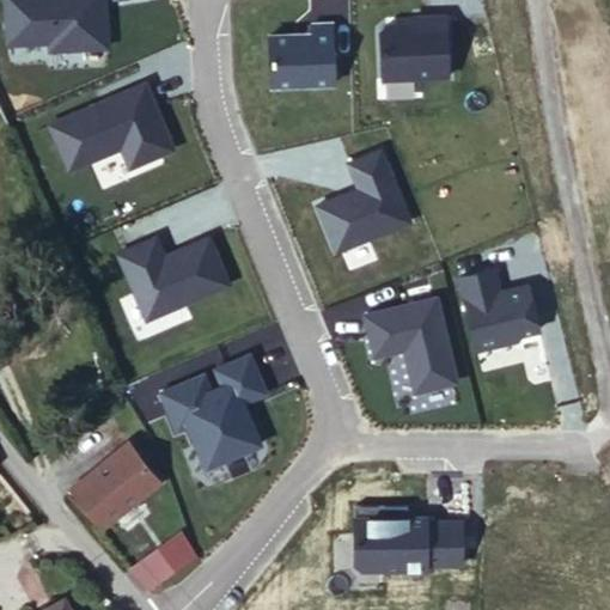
[(4,0),(6,47),(49,44),(49,53),(107,49),(103,0),(4,0)]
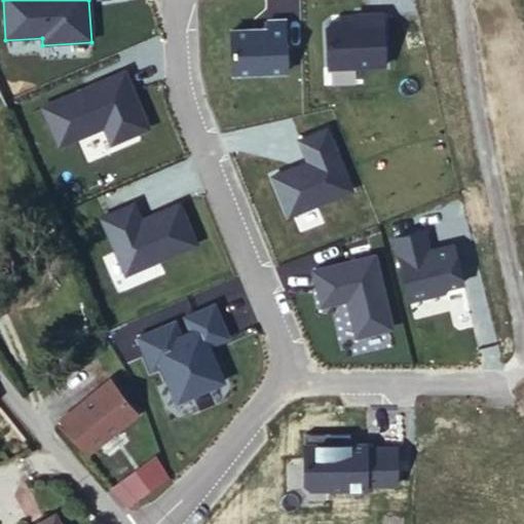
[(353,21),(331,22),(327,27),(328,68),(385,65),(382,13),(365,13),(366,20),(353,21)]
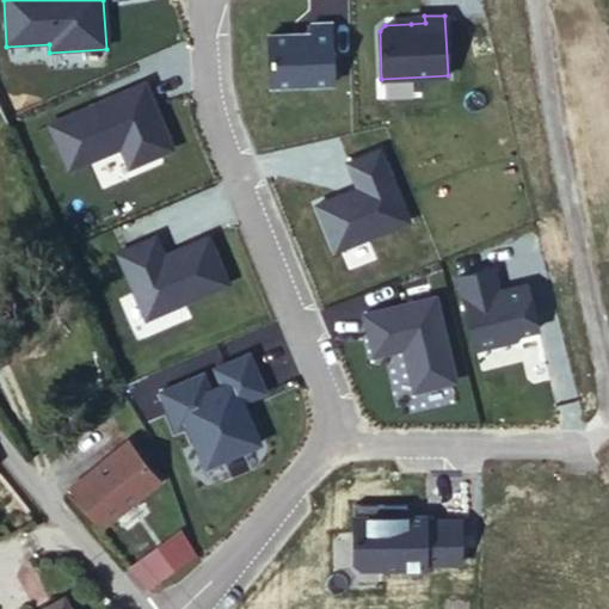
[(268,88),(331,85),(327,25),(307,26),(308,36),(265,38),(268,88)]
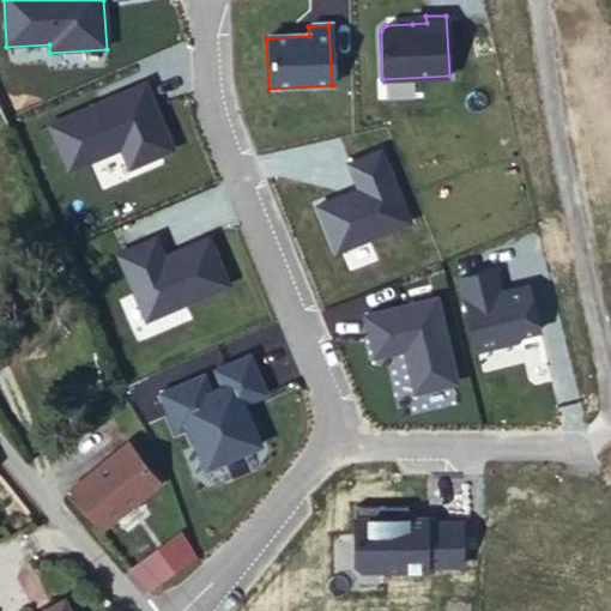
[(100,103),(48,125),(68,170),(120,147),(128,168),(171,149),(143,83),(108,98),(110,104),(102,108),(100,103)]
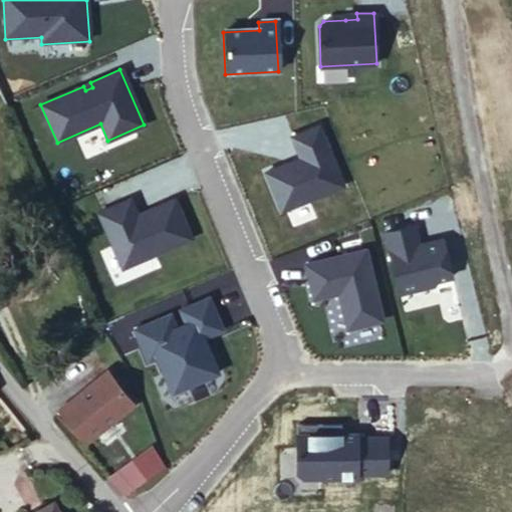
[(291,140),(300,161),(266,175),(282,213),(343,188),(319,128),(291,140)]
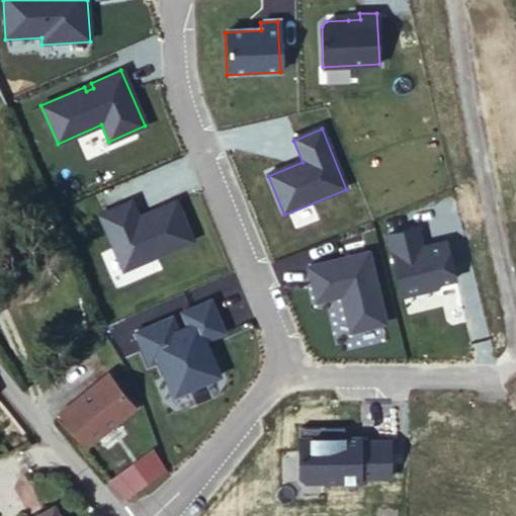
[(133,203),(100,218),(124,273),(194,243),(177,203),(140,220),(133,203)]
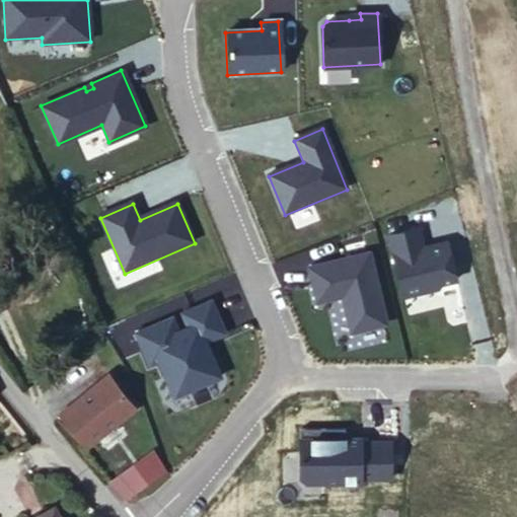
[(416,226),(386,233),(402,295),(436,286),(440,282),(454,278),(445,240),(421,246),(416,226)]
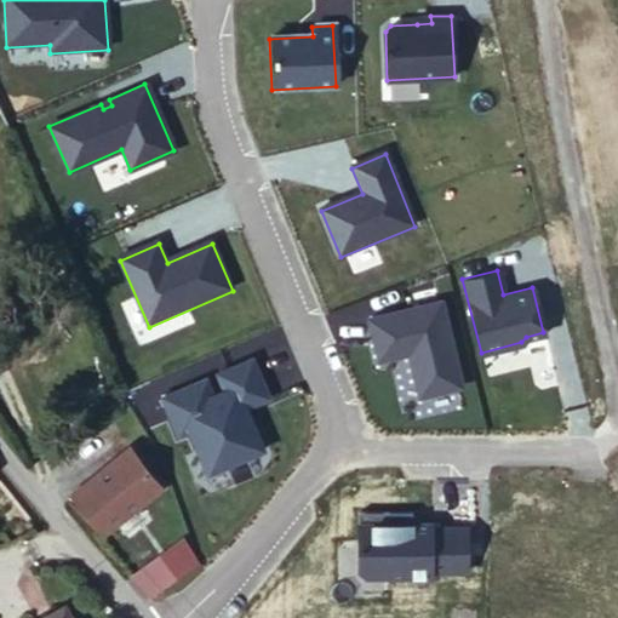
[(461,390),(440,305),(368,322),(378,365),(413,356),(415,365),(411,365),(419,400),(461,390)]
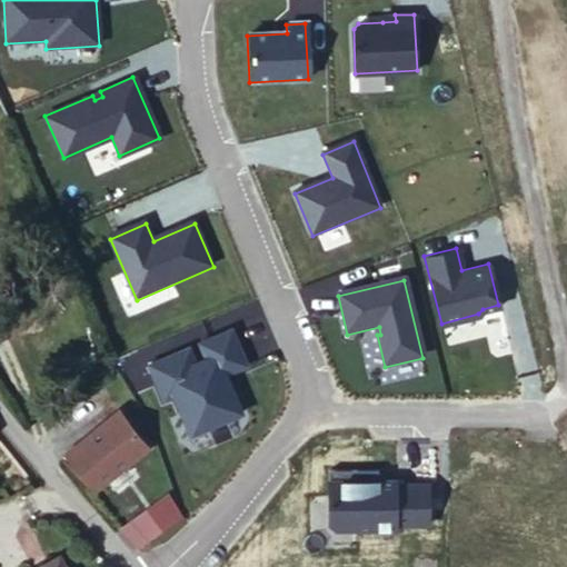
[(188,349),(149,367),(165,401),(175,397),(191,435),(241,414),(225,375),(246,366),(231,330),(200,345),(207,360),(196,365),(188,349)]
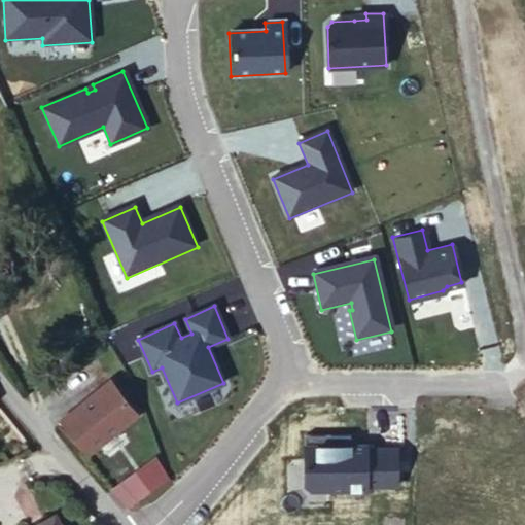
[(138,418),(108,382),(57,424),(86,460),(138,418)]
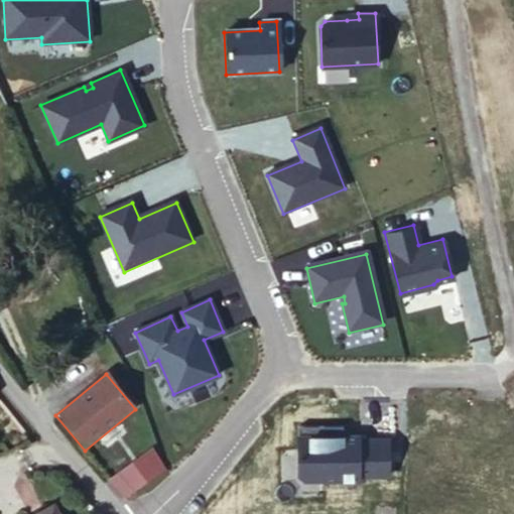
[(385,480),(385,443),(355,443),(355,440),(320,440),(320,430),(295,430),(295,479),(300,484),(356,483),(356,480),(385,480)]
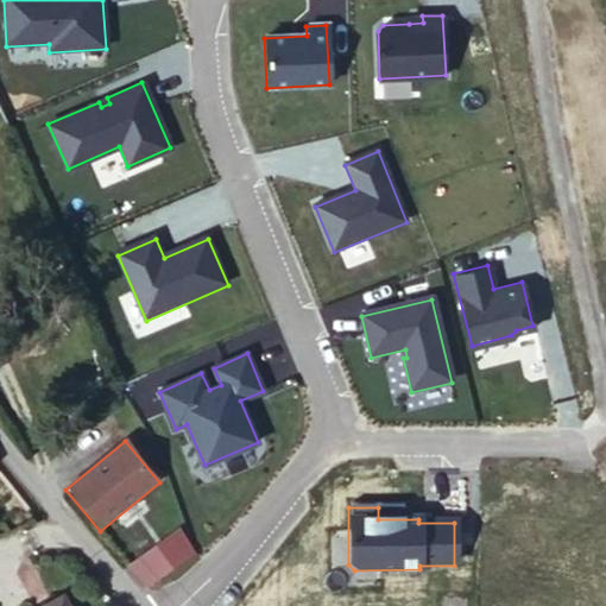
[(182,528),(136,573),(151,589),(190,549),(182,528)]
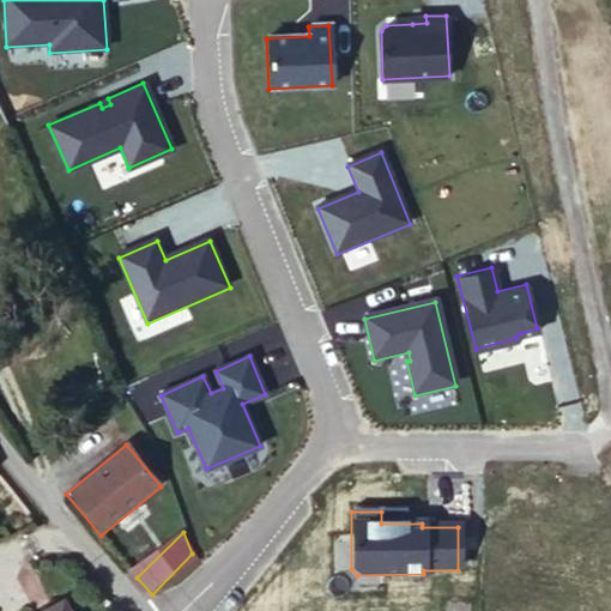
[(31,610),(24,598),(0,610),(31,610)]
